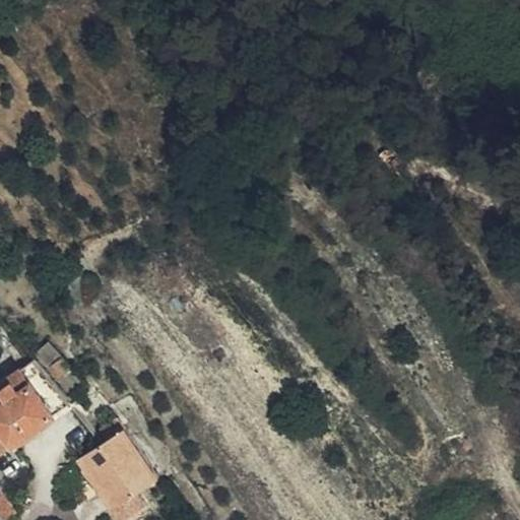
[(78,373),(65,352),(54,362),(67,380),(78,373)]
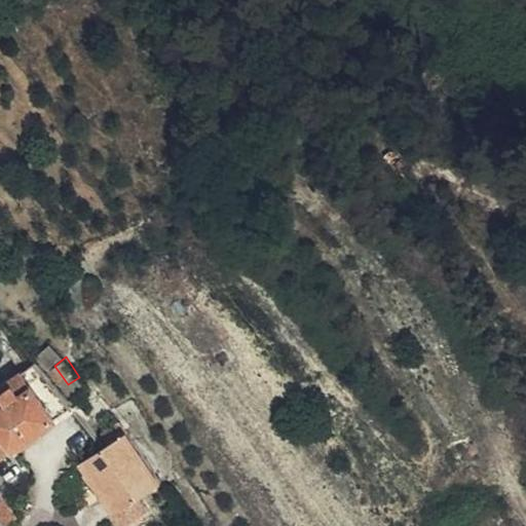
[(37,362),(0,386),(0,429),(15,453),(79,409),(43,358),(37,362)]
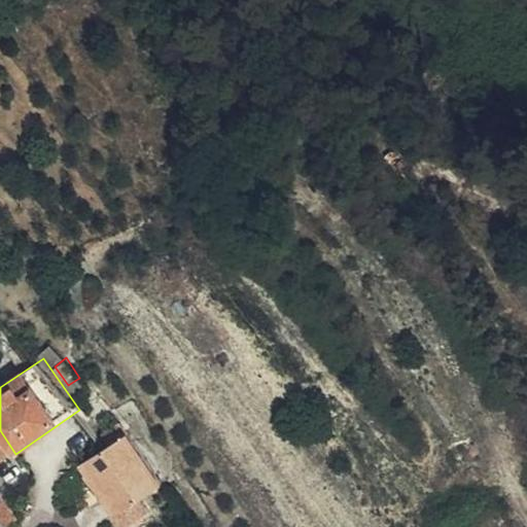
[(125,435),(118,425),(108,432),(115,442),(107,448),(78,468),(85,478),(103,502),(114,518),(120,526),(130,526),(150,514),(141,500),(161,485),(125,435)]
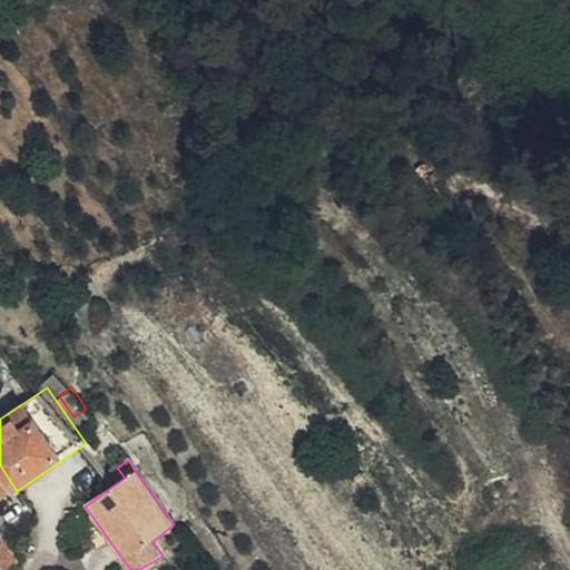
[(0,502),(17,491),(0,465),(0,502)]
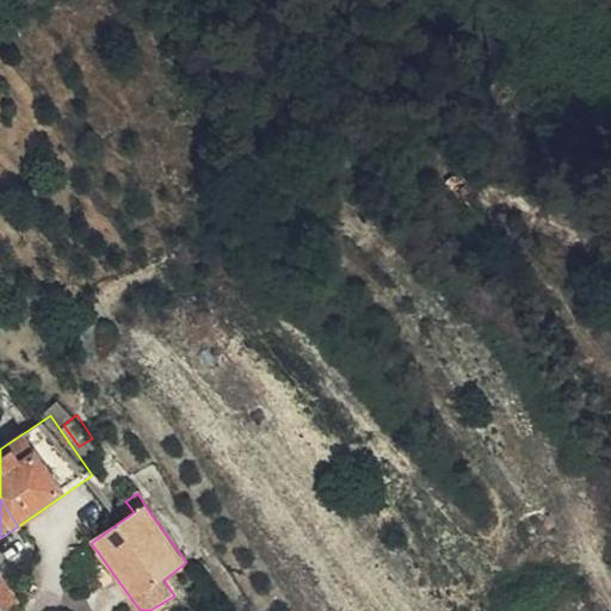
[(125,501),(116,508),(124,519),(134,512),(125,501)]
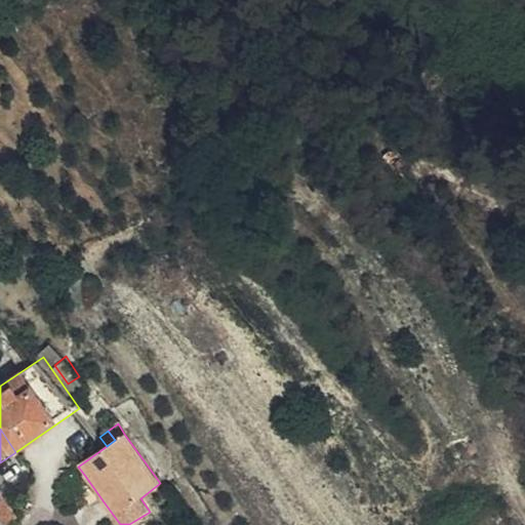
[(19,517),(1,491),(0,492),(0,512),(8,524),(19,517)]
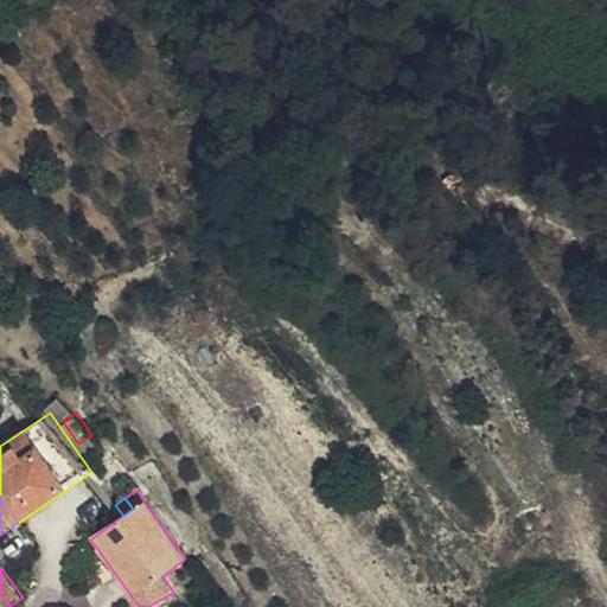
All buildings are outlined.
